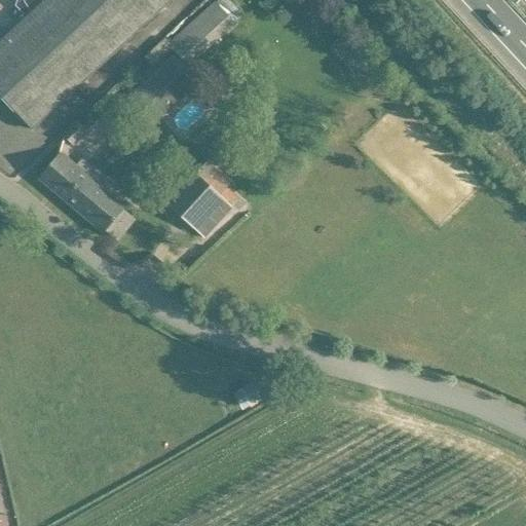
[(0,90),(24,117),(24,121),(32,129),(170,0),(20,0),(22,2),(20,4),(21,6),(22,6),(24,9),(29,14),(0,41),(0,90)]
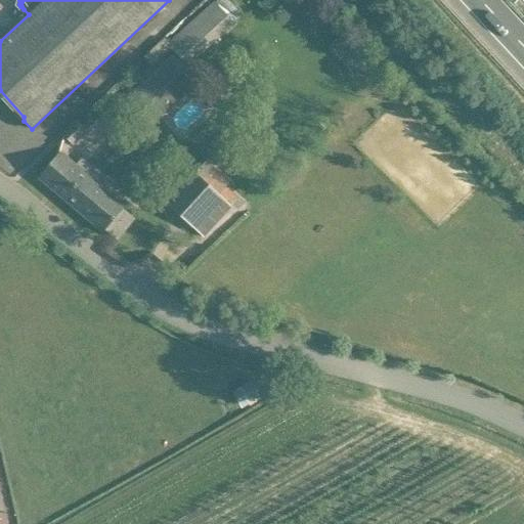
[(166,42),(187,67),(218,39),(222,44),(236,31),(212,2),(166,42)]
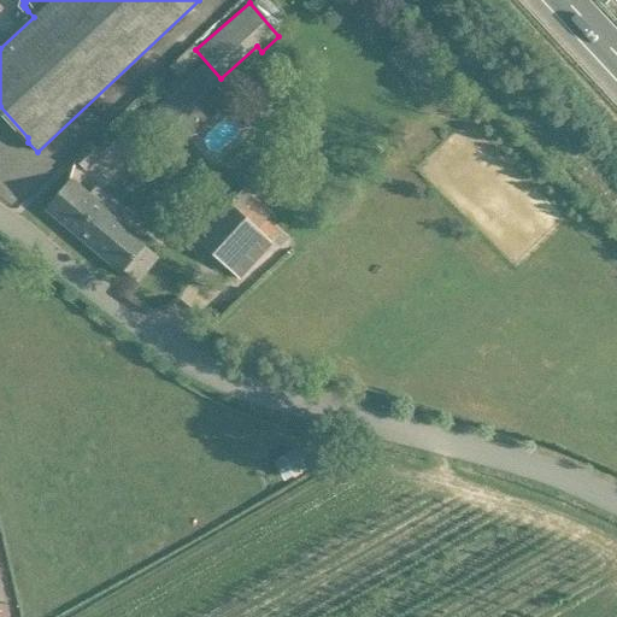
[(134,131),(160,163),(170,154),(233,98),(205,66),(134,131)]
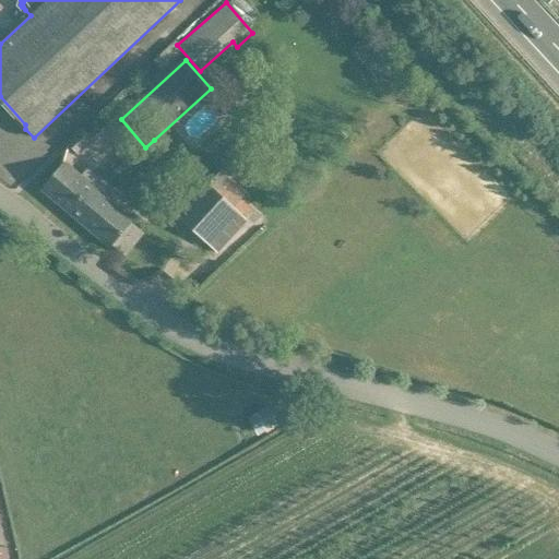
[(223,84),(229,90),(249,70),(242,64),(223,84)]
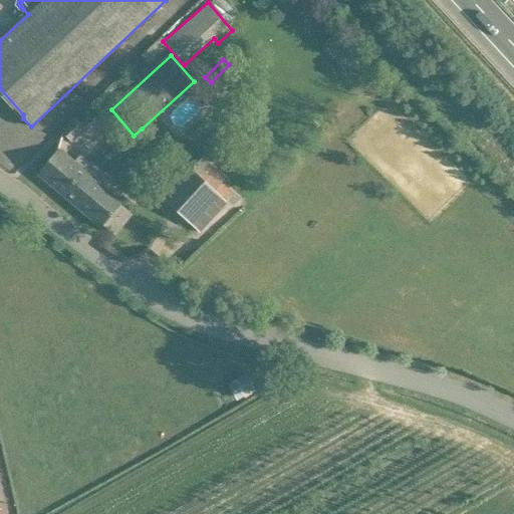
[(60,132),(71,143),(86,130),(74,117),(60,132)]
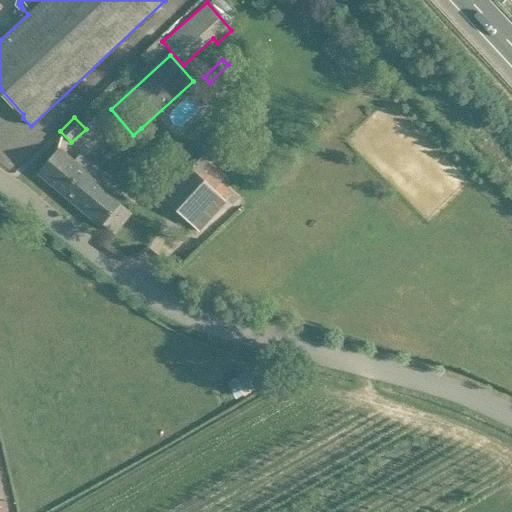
[(37,173),(100,227),(102,225),(114,235),(132,212),(94,179),(101,170),(80,152),(72,161),(58,149),(50,158),(37,173)]
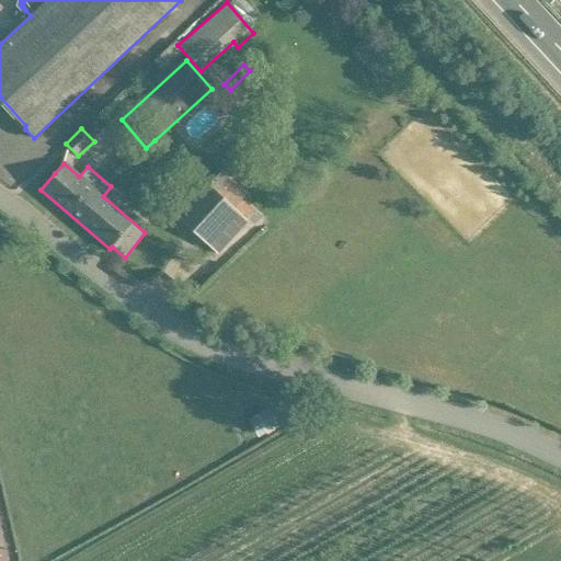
[(233,208),(248,193),(224,171),(180,219),(217,253),(247,220),(233,208)]
